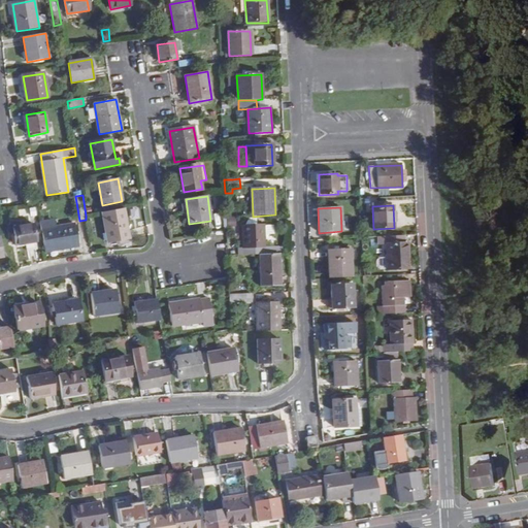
[(124,208),(102,212),(108,243),(129,239),(124,208)]
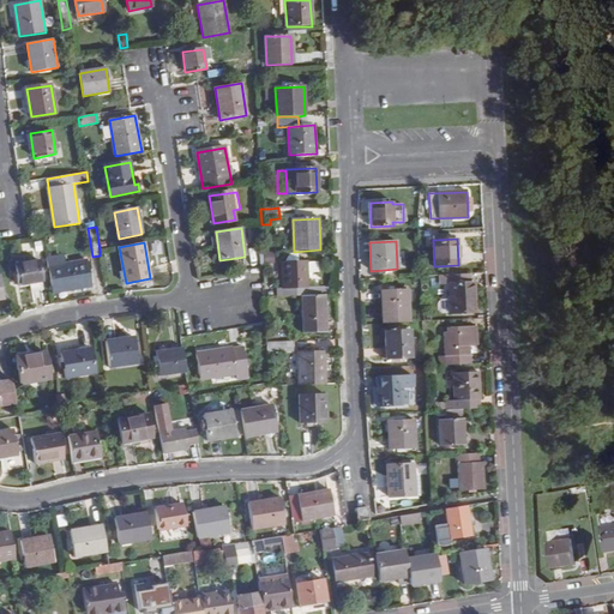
[(37,254),(13,258),(18,284),(42,281),(37,254)]
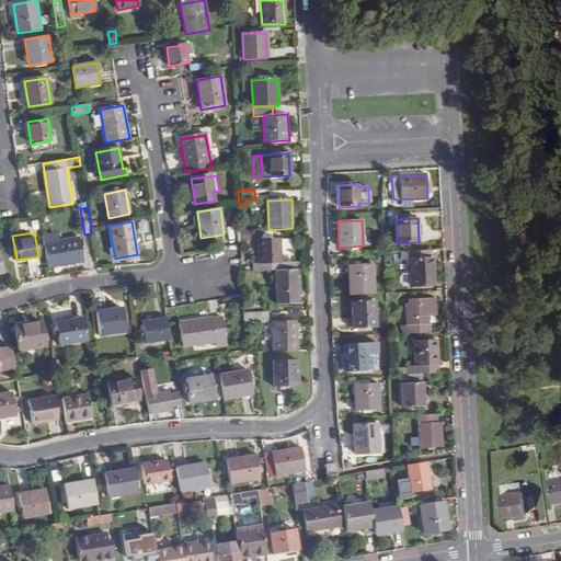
[(253,264),(253,272),(276,271),(282,271),(281,239),(273,239),(273,232),(265,232),(265,239),(258,239),(258,264),(253,264)]
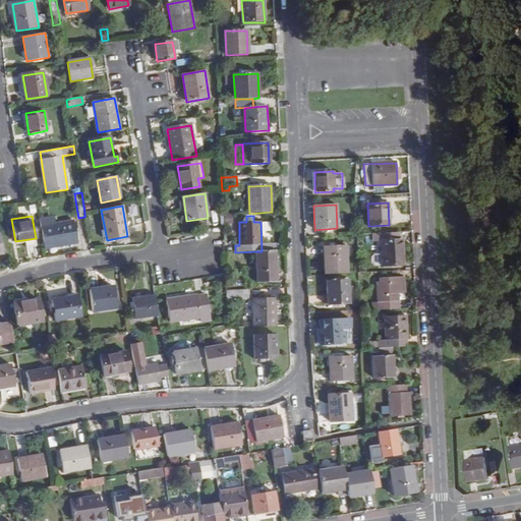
[(74,221),(41,227),(45,248),(78,243),(74,221)]
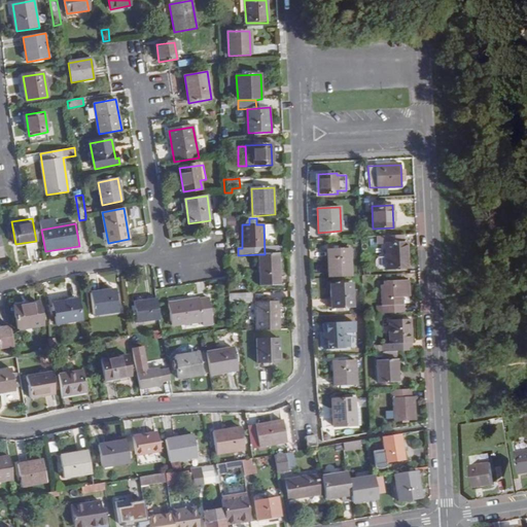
[(403,236),(385,237),(387,269),(408,268),(408,243),(405,243),(403,236)]
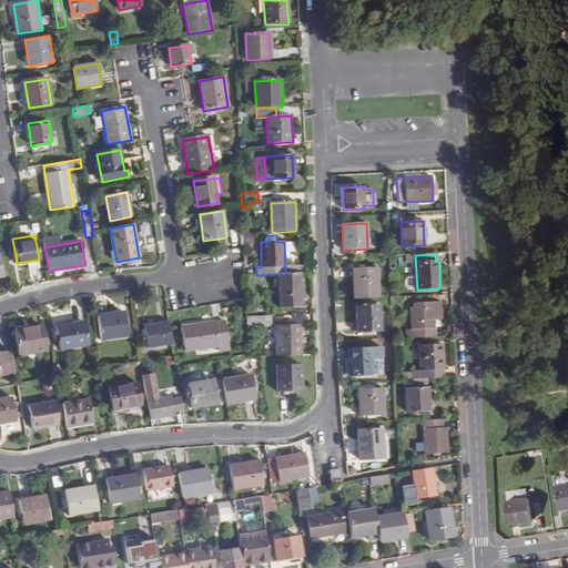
[(353,270),(354,300),(377,298),(376,269),(353,270)]
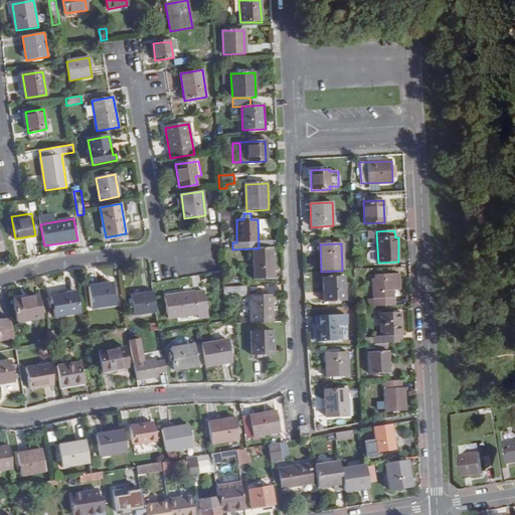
[(259,248),(253,248),(254,280),(274,279),(272,248),(259,248)]
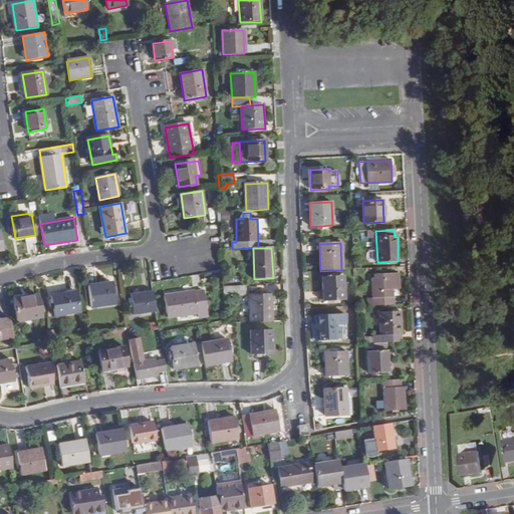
[(366,299),(367,306),(394,305),(393,289),(400,289),(399,273),(374,274),(374,279),(371,279),(373,298),(366,299)]
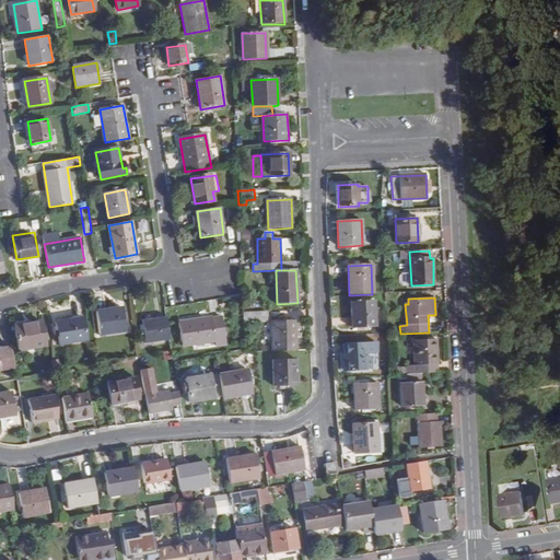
[(350,302),(351,328),(375,327),(374,301),(350,302)]
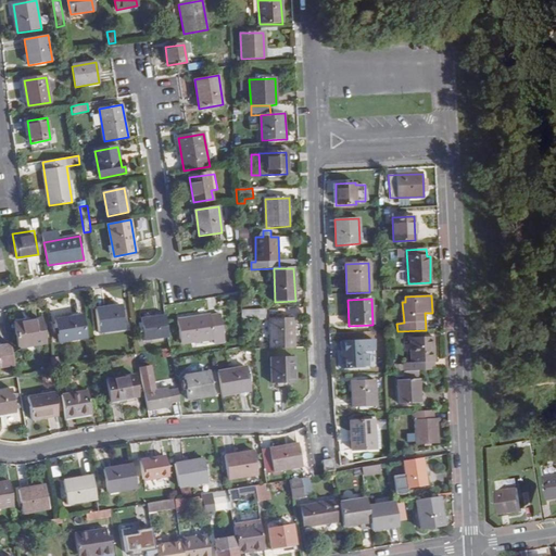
[(96,310),(99,332),(125,329),(122,305),(96,310)]
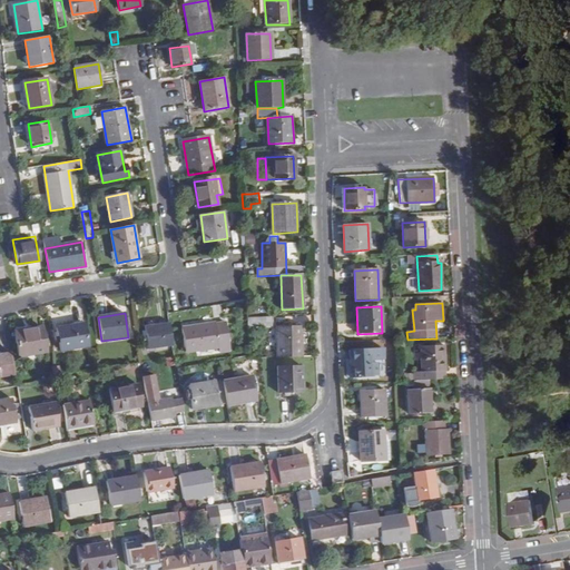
[(145,326),(148,350),(174,346),(169,322),(145,326)]
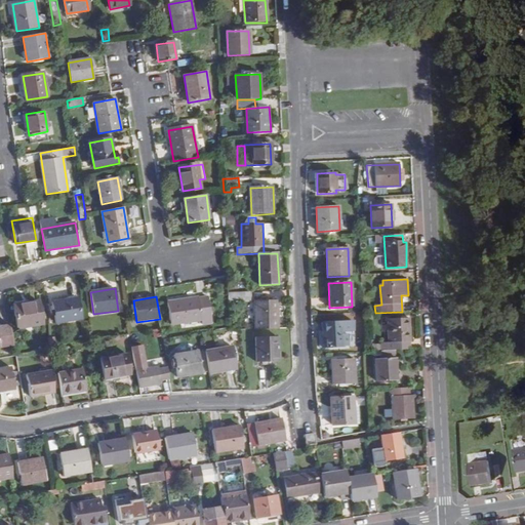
[(198,296),(168,301),(171,324),(202,319),(202,324),(211,322),(208,297),(198,299),(198,296)]
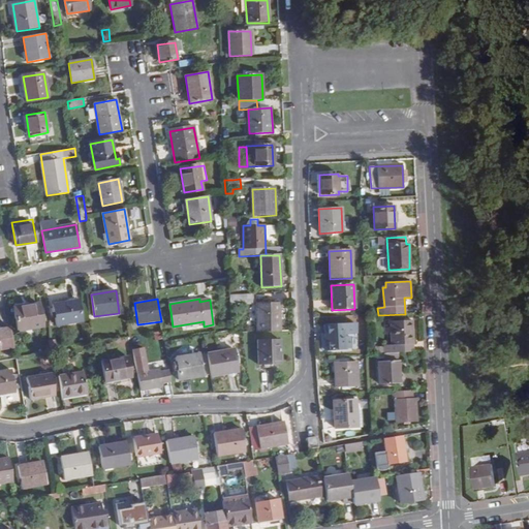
[(53,305),(57,325),(82,321),(78,301),(53,305)]
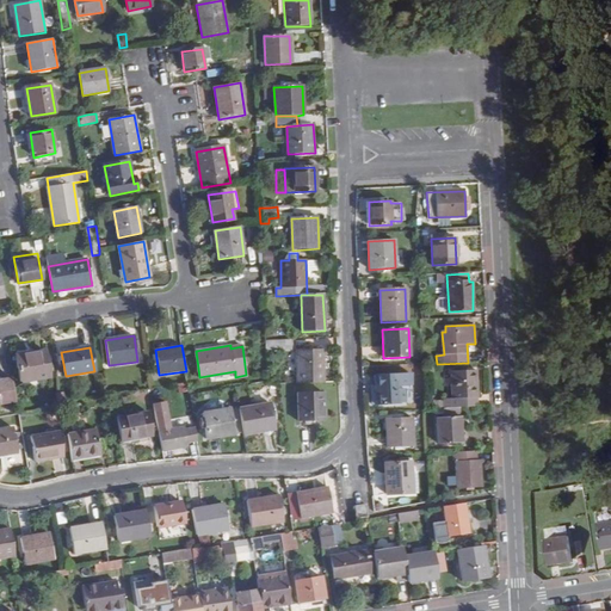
[(17,356),(20,382),(50,377),(45,350),(17,356)]
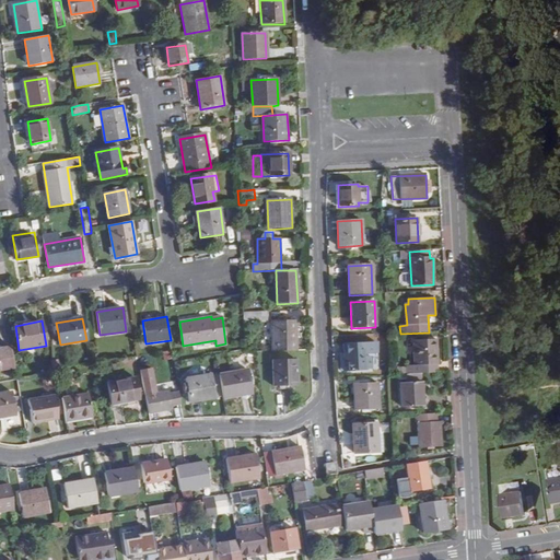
[(295,322),(271,322),(272,351),(296,350),(295,322)]
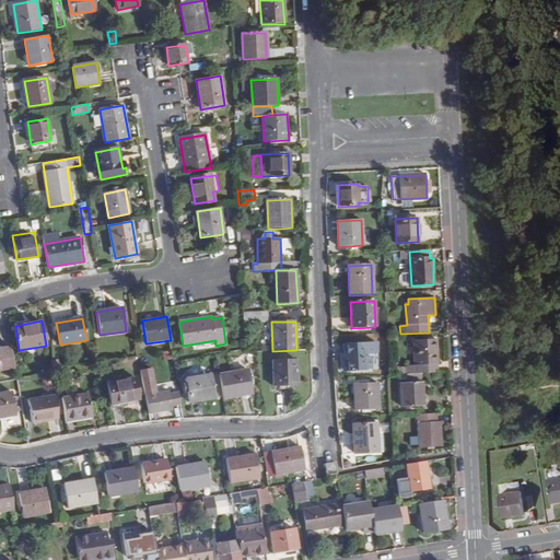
[(406,366),(407,374),(436,373),(435,339),(415,340),(416,365),(406,366)]
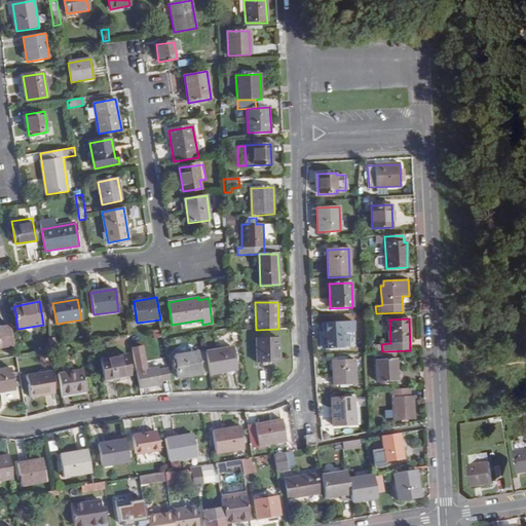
[(323,324),(325,348),(343,347),(347,347),(347,335),(342,336),(342,332),(352,332),(352,322),(342,323),(323,324)]
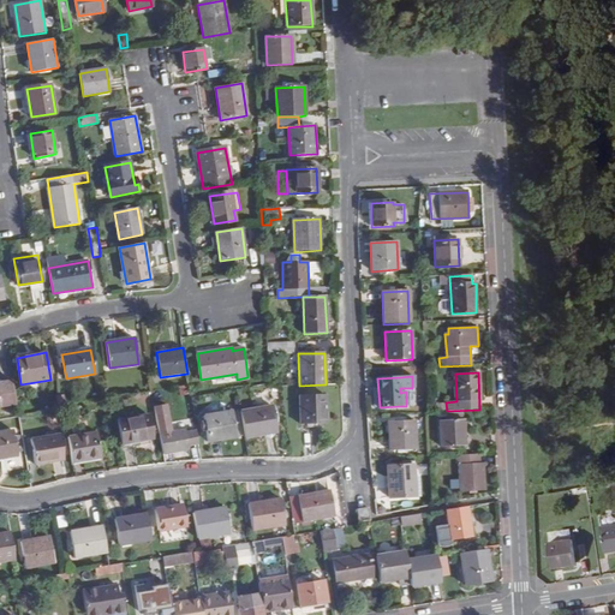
[(12,381),(0,382),(0,406),(16,404),(12,381)]
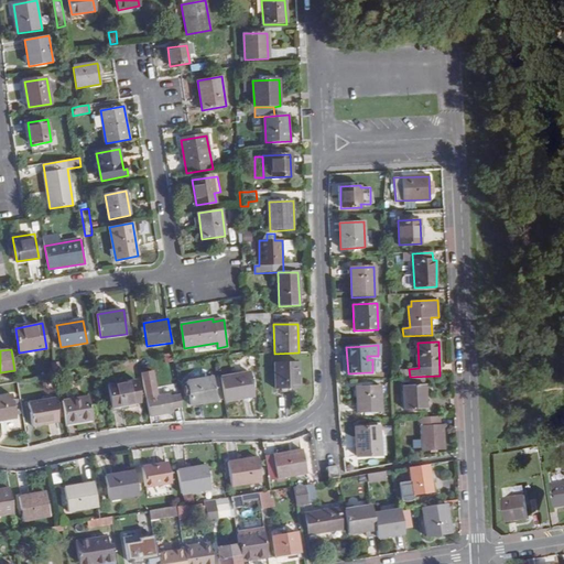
[(299,362),(274,364),(275,389),(299,388),(299,362)]
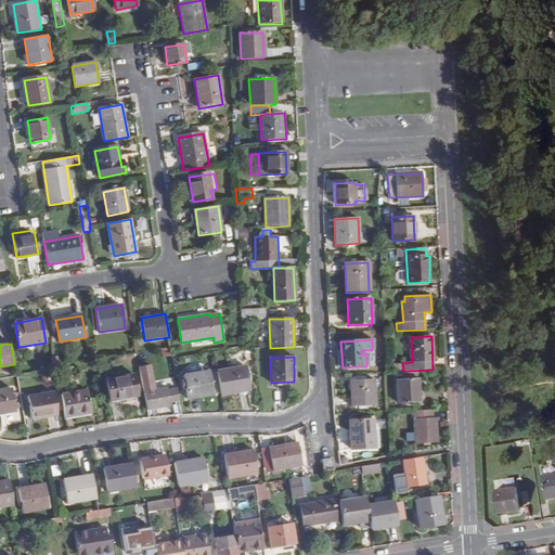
[(151,365),(139,368),(147,410),(171,405),(171,402),(180,400),(177,388),(167,389),(167,388),(154,390),(153,385),(154,385),(151,365)]
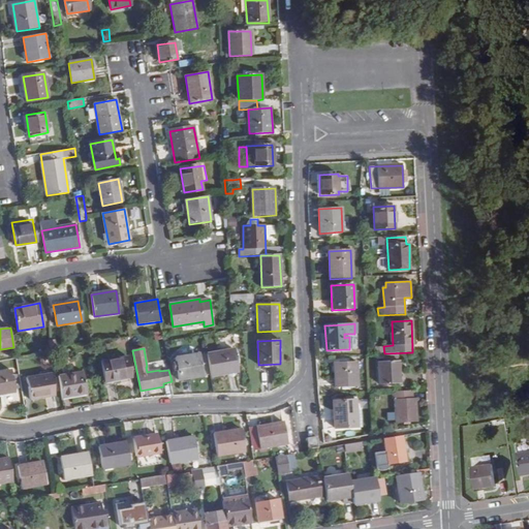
[(235,349),(207,353),(211,376),(239,371),(235,349)]
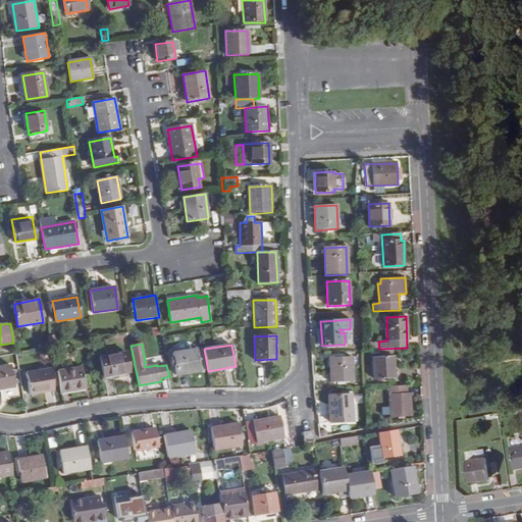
[(198,349),(172,353),(176,374),(201,370),(198,349)]
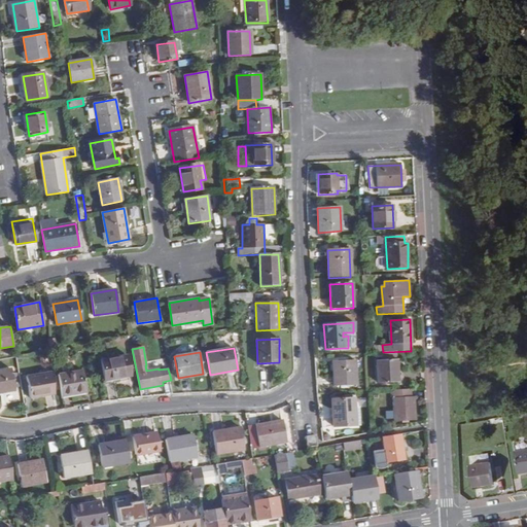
[(127,356),(102,360),(105,380),(130,375),(127,356)]
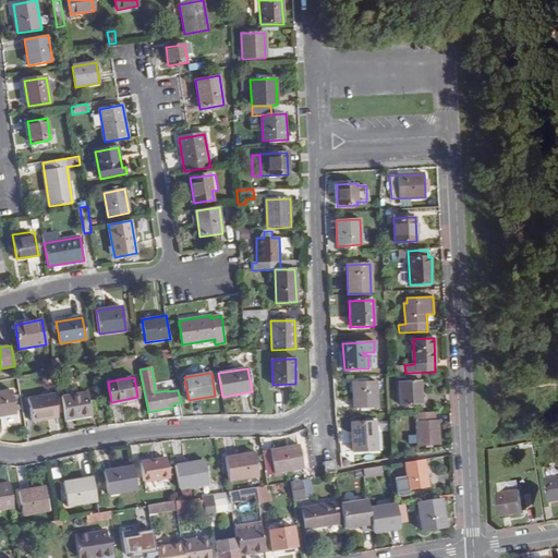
[(417,380),(399,381),(400,405),(421,403),(421,395),(419,395),(417,380)]
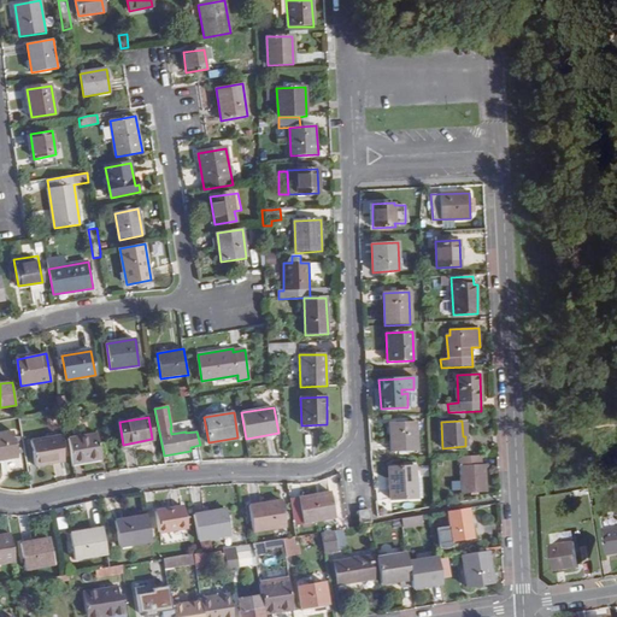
[(389,423),(391,452),(417,450),(416,422),(389,423)]
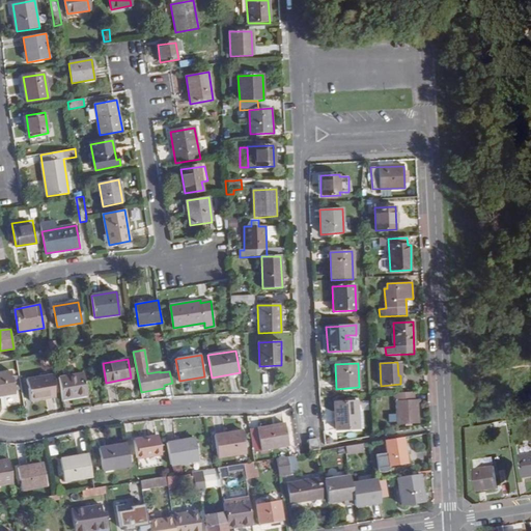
[(0,373),(0,395),(15,393),(11,371),(0,373)]
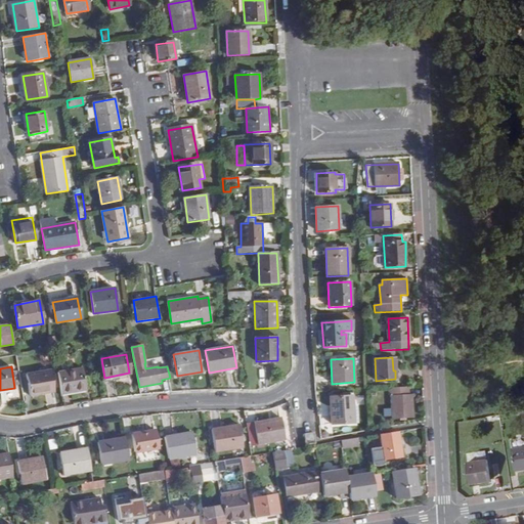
[(82,367),(57,373),(61,394),(86,390),(82,367)]
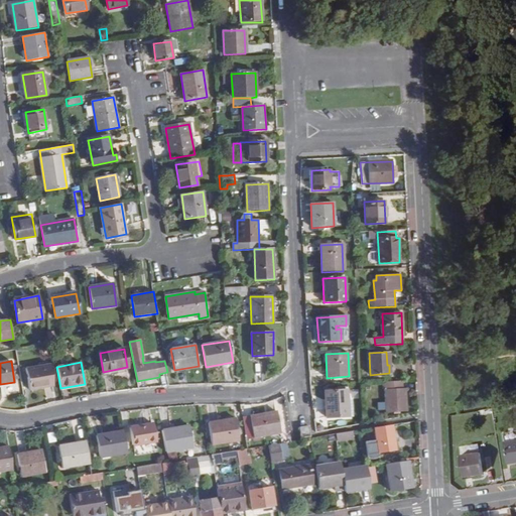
[(49,364),(26,368),(30,390),(53,385),(49,364)]
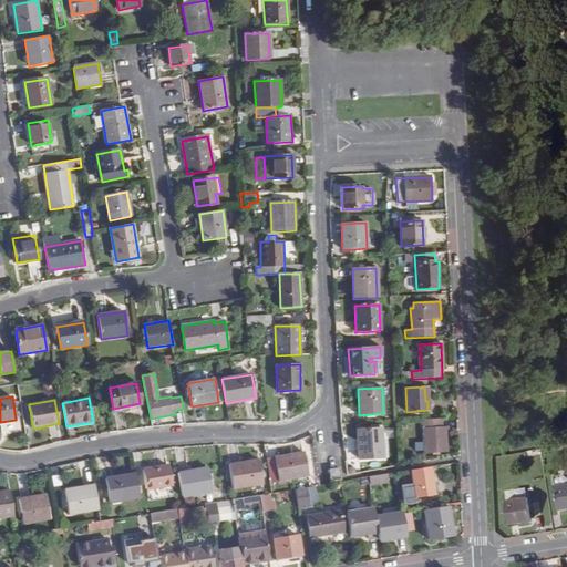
[(441,418),(423,419),(425,452),(446,451),(445,428),(442,429),(441,418)]
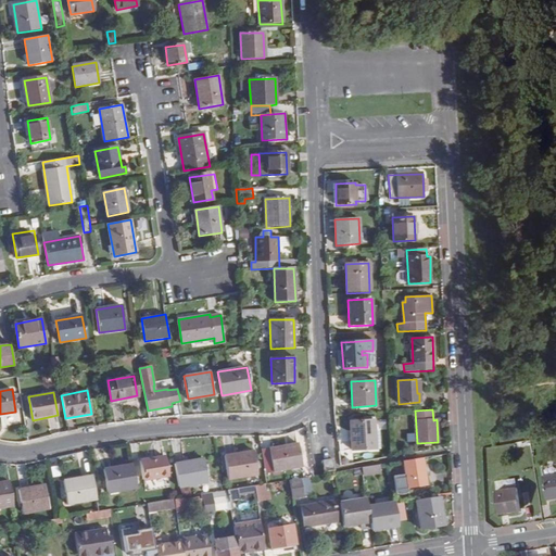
[(374,420),(350,421),(351,450),(375,447),(374,420)]
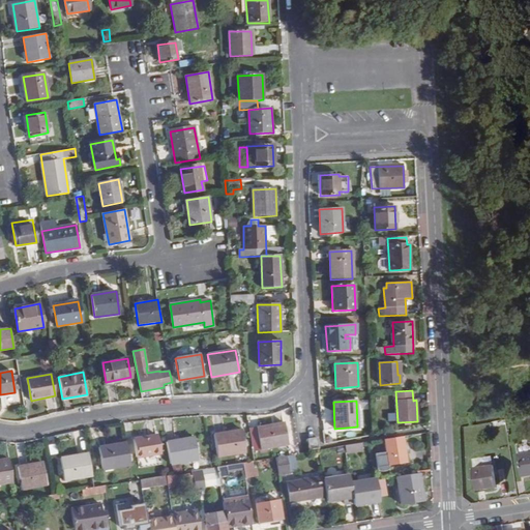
[(506,419),(492,421),(493,428),(506,425),(506,419)]
